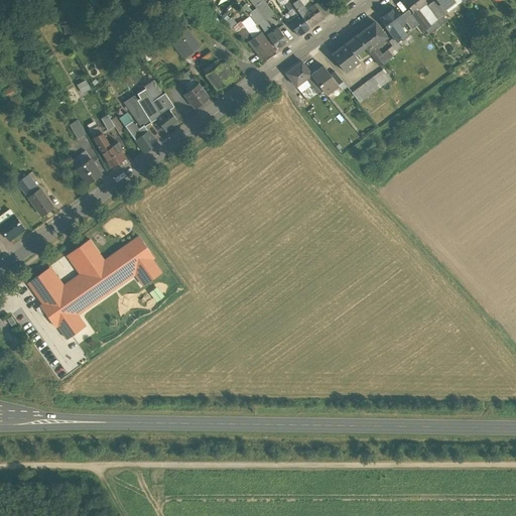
[(274,14),(263,0),(262,0),(251,0),(258,8),(257,9),(264,20),(264,21),(274,14)]
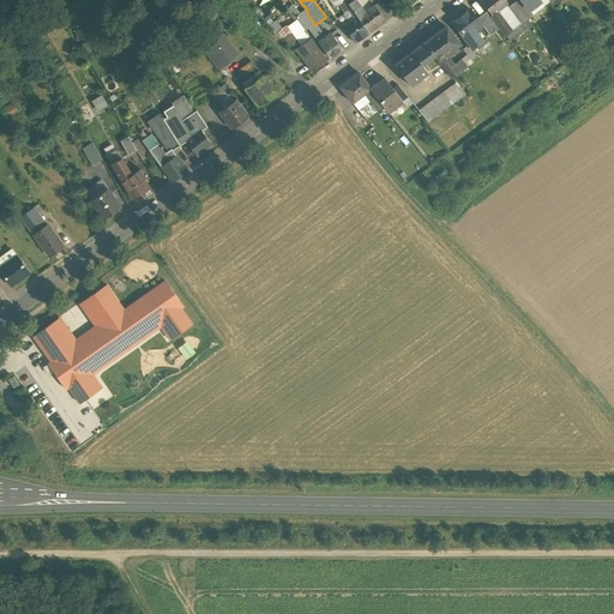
[(337,5),(353,25),(360,20),(351,8),(345,0),(329,0),(335,6),(337,5)]
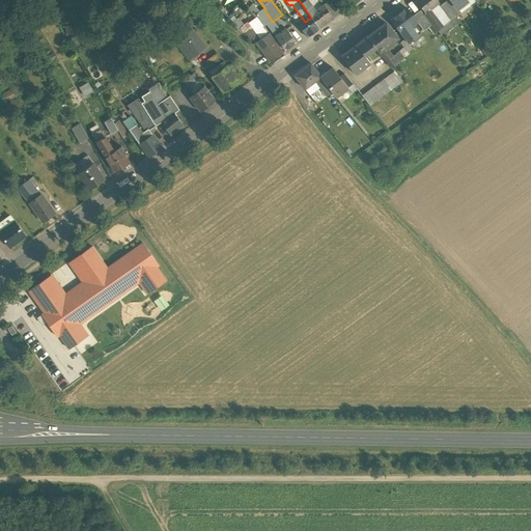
[(436,0),(417,0),(416,1),(424,14),(425,15),(430,10),(438,5),(439,3),(436,0)]
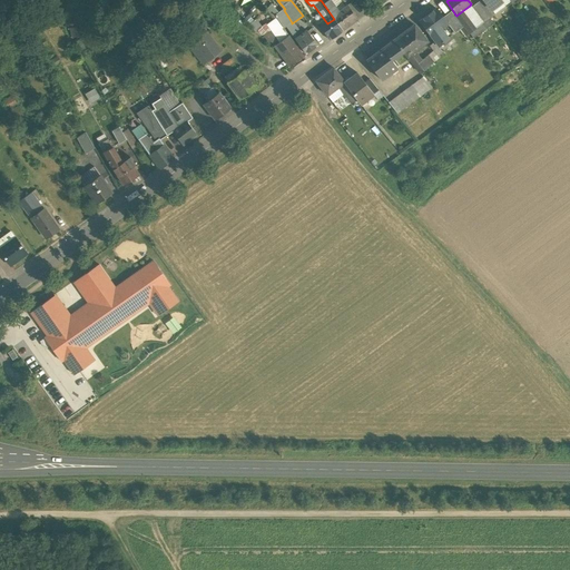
[(491,9),(483,0),(480,0),(478,2),(490,18),(495,13),(491,9)]
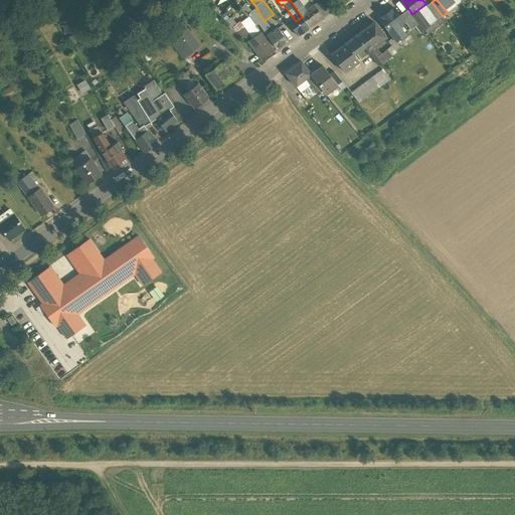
[(452,0),(437,0),(444,8),(453,1),(452,0)]
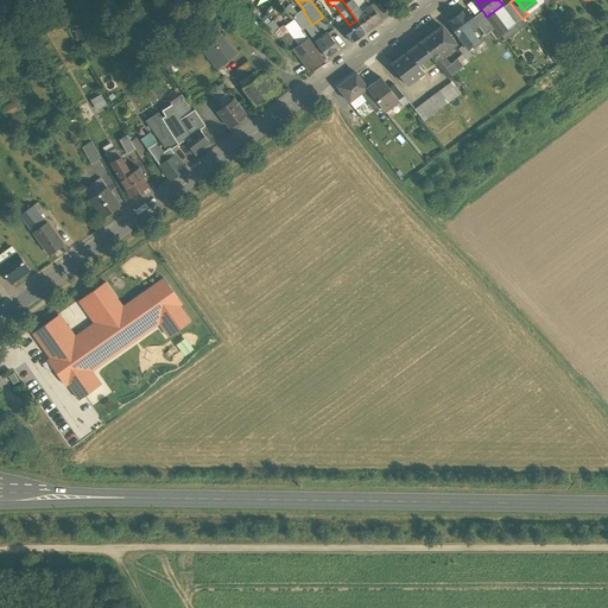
[(523,19),(510,2),(502,8),(514,25),(523,19)]
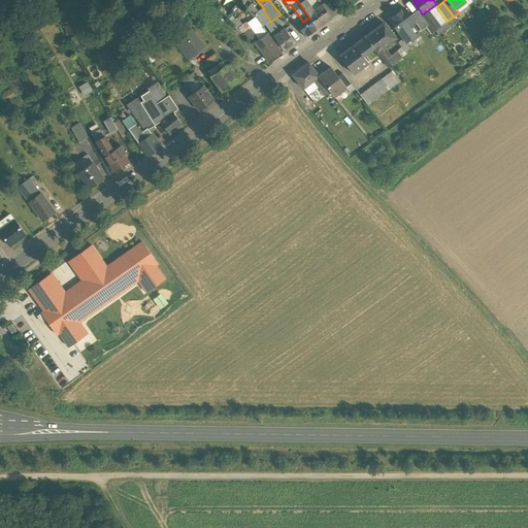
[(315,13),(308,4),(302,7),(309,18),(315,13)]
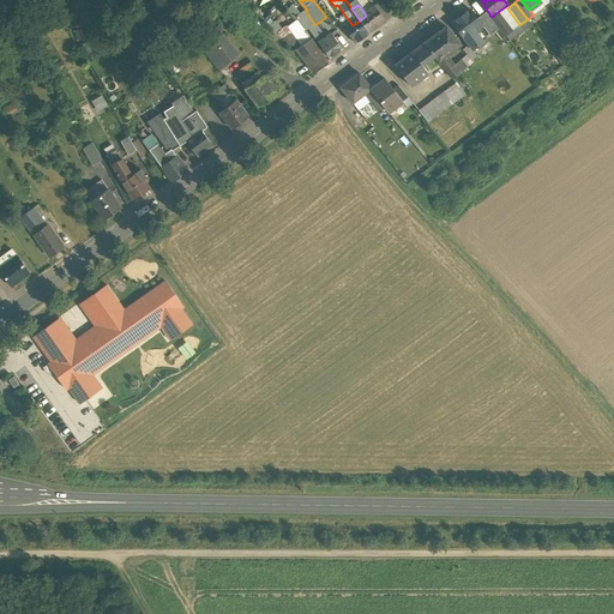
[(507,8),(506,6),(498,12),(512,31),(518,25),(519,25),(507,8)]
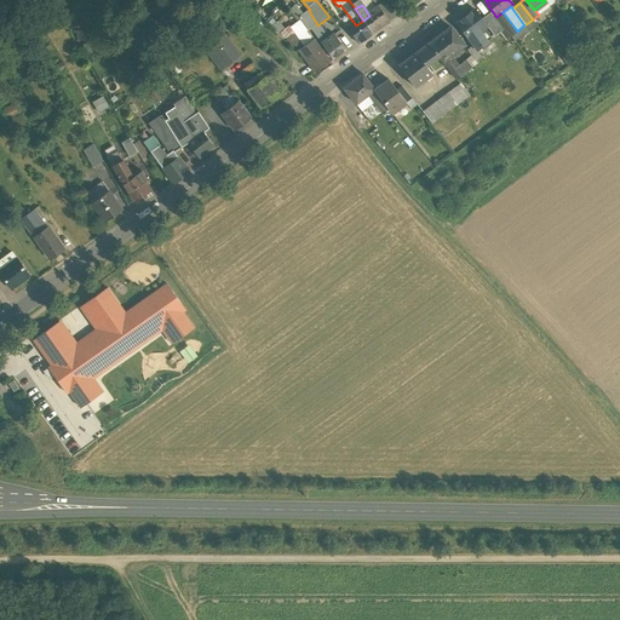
[(300,16),(292,7),(288,10),(297,21),(299,19),(298,17),(300,16)]
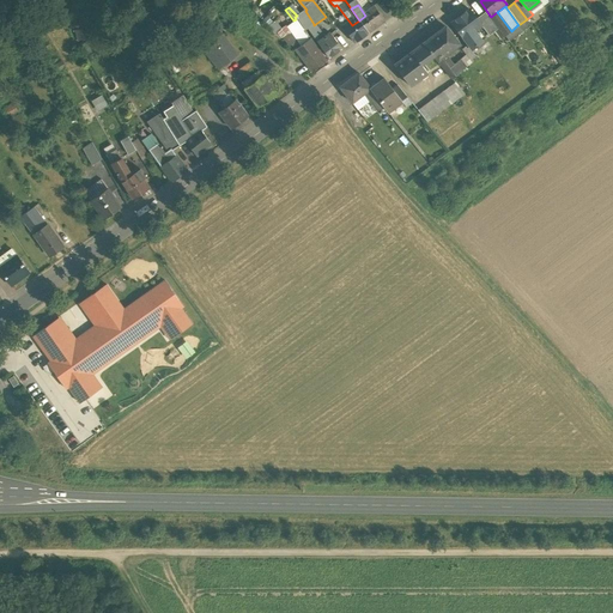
[(365,16),(359,20),(369,35),(387,23),(377,8),(365,16)]
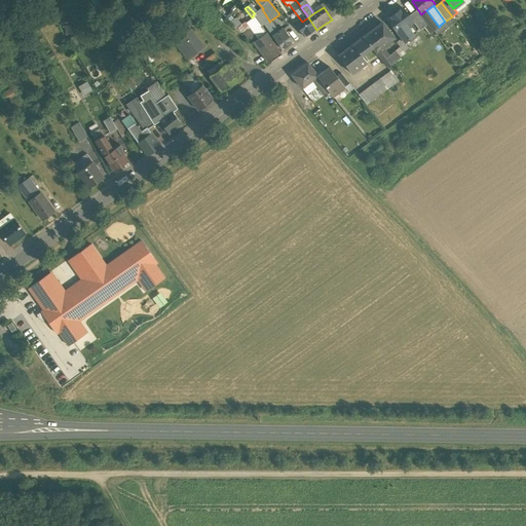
[(403,8),(387,20),(398,33),(404,28),(413,22),(409,16),(403,8)]
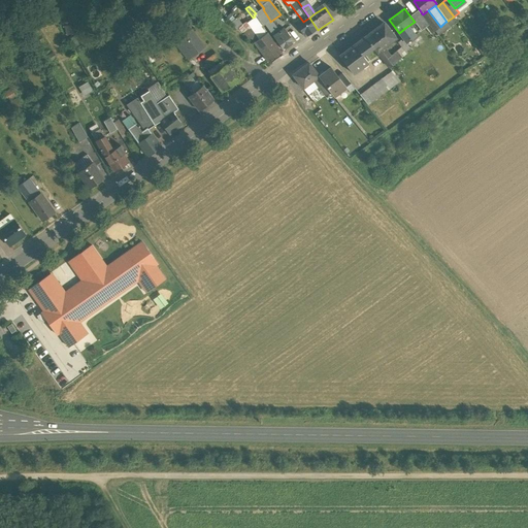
[(256,13),(254,14),(255,17),(262,26),(264,25),(270,21),(263,9),(262,9),(256,13)]
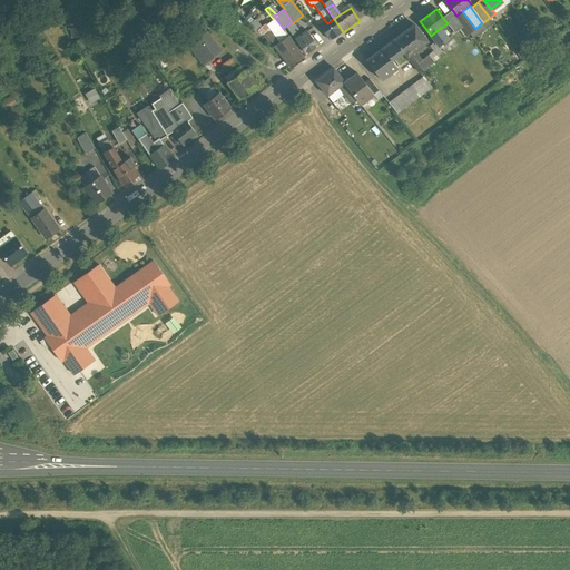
[(451,11),(443,18),(448,23),(454,33),(463,27),(451,11)]
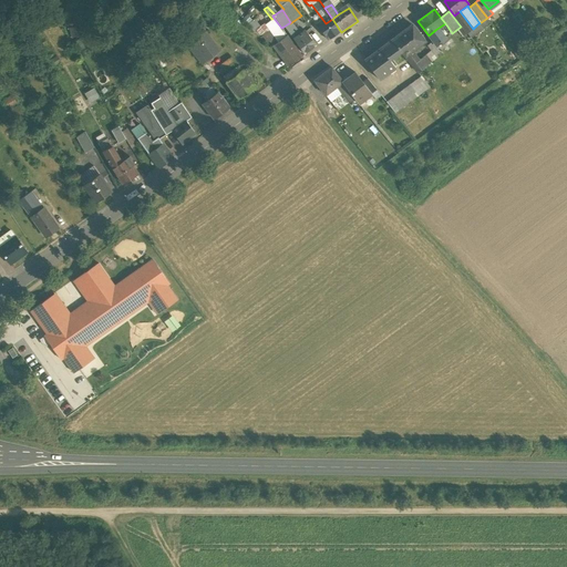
[(473,29),(460,11),(454,16),(453,14),(453,16),(466,33),(473,29)]
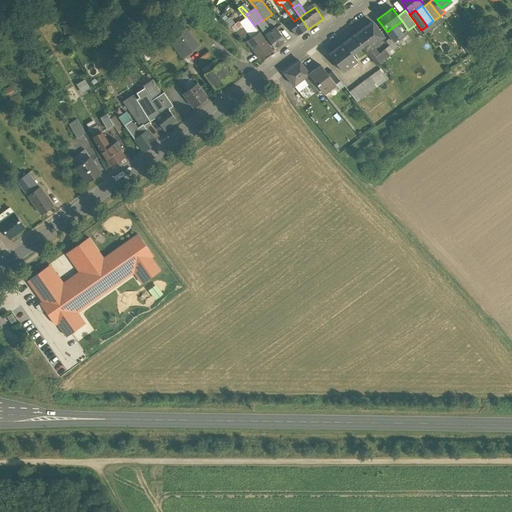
[(181,21),(184,17),(177,12),(174,16),(181,21)]
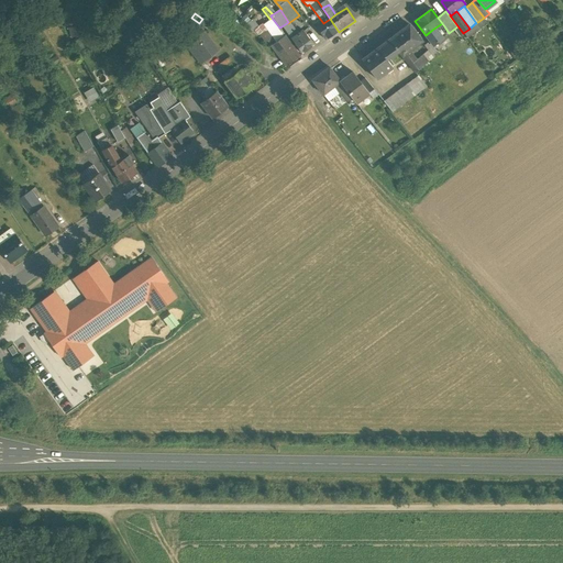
[(476,23),(475,23),(479,29),(487,23),(484,18),(476,23)]
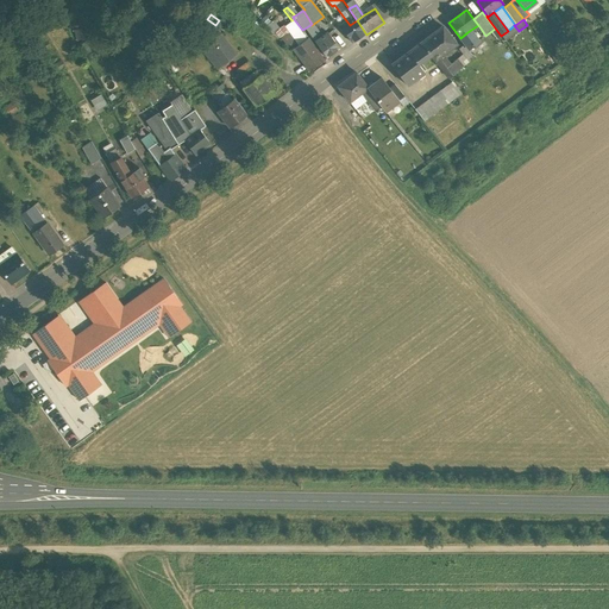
[(366,35),(357,20),(350,25),(343,30),(353,44),(366,35)]
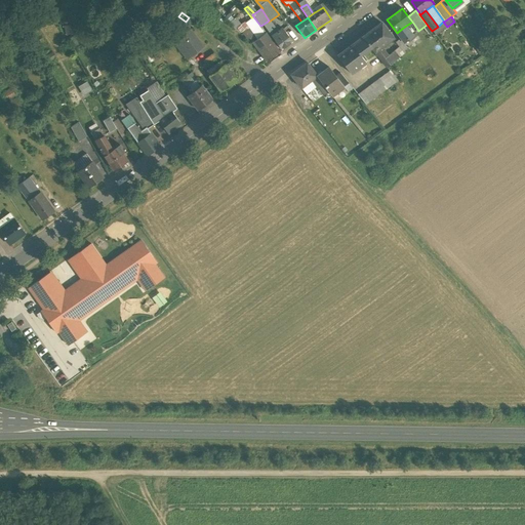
[(269,22),(269,21),(263,25),(272,39),(284,32),(282,30),(277,33),(269,22)]
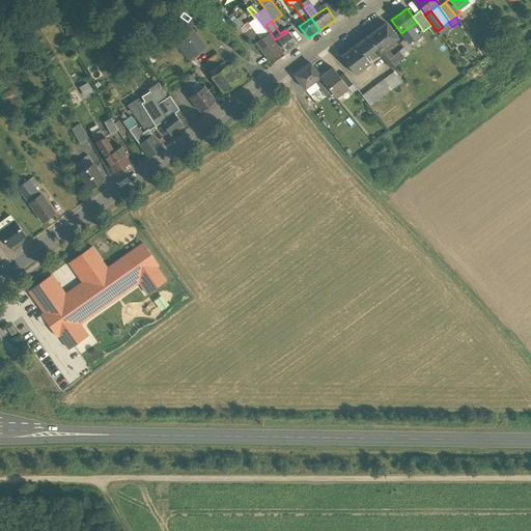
[(443,27),(437,31),(440,36),(452,27),(448,22),(443,27)]
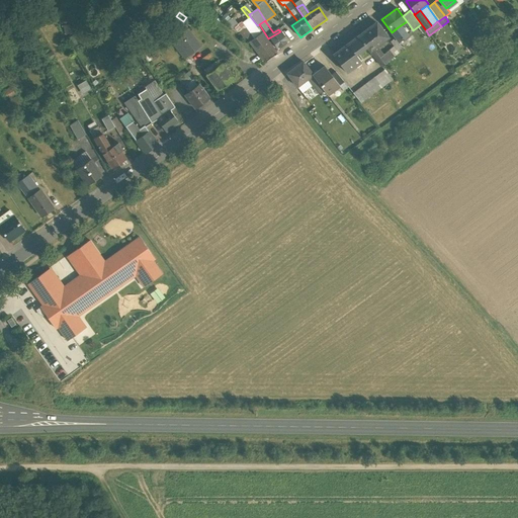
[(376,22),(359,35),(368,47),(371,51),(376,47),(387,37),(376,22)]
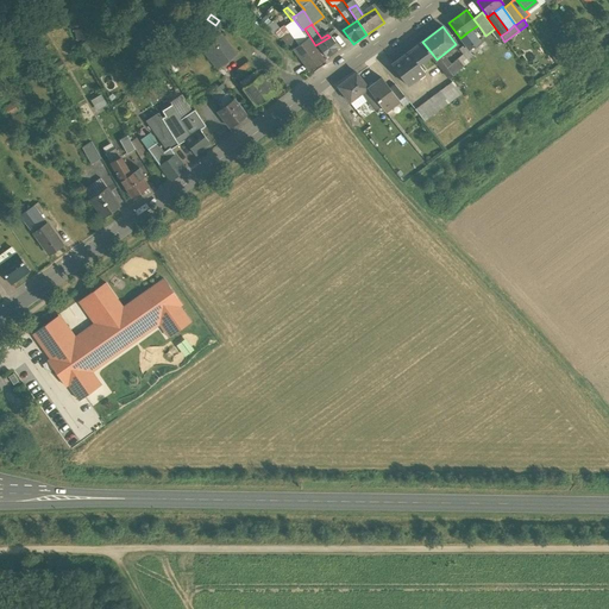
[(287,31),(280,37),(287,45),(289,44),(293,42),(294,41),(290,36),(287,31)]
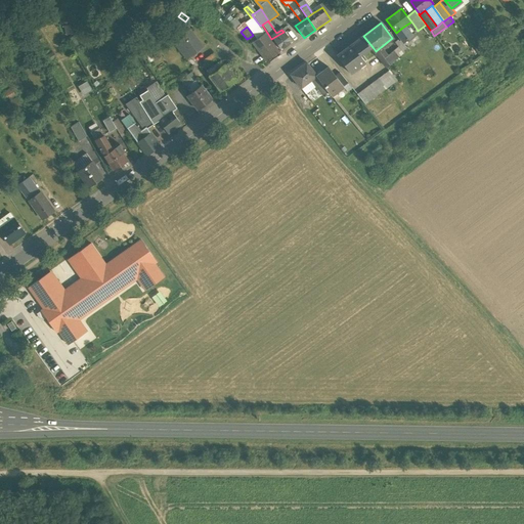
[(409,38),(402,28),(396,33),(400,39),(403,43),(403,42),(409,38)]
